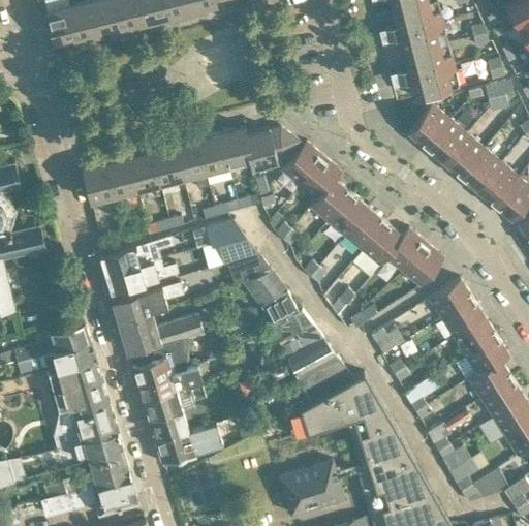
[(124,29),(117,0),(95,0),(92,1),(101,35),(124,29)]
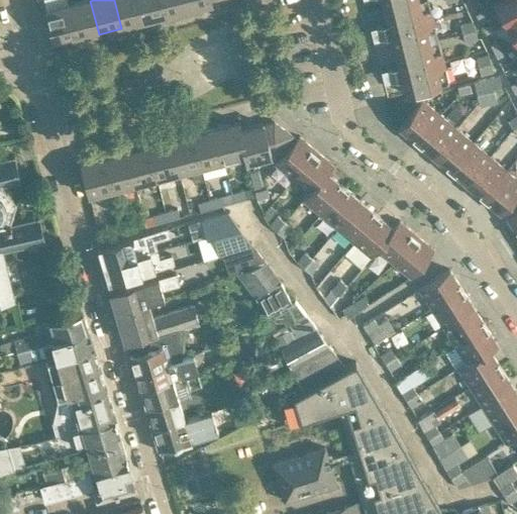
[(143,22),(137,0),(114,0),(121,28),(143,22)]
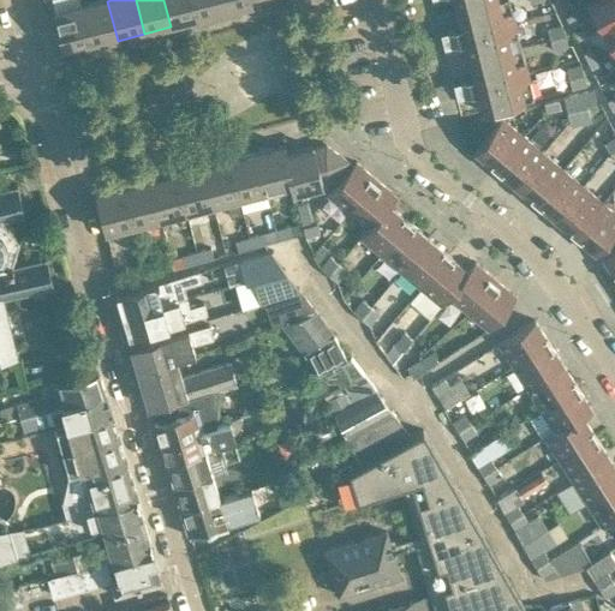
[(197,21),(191,0),(163,0),(171,27),(197,21)]
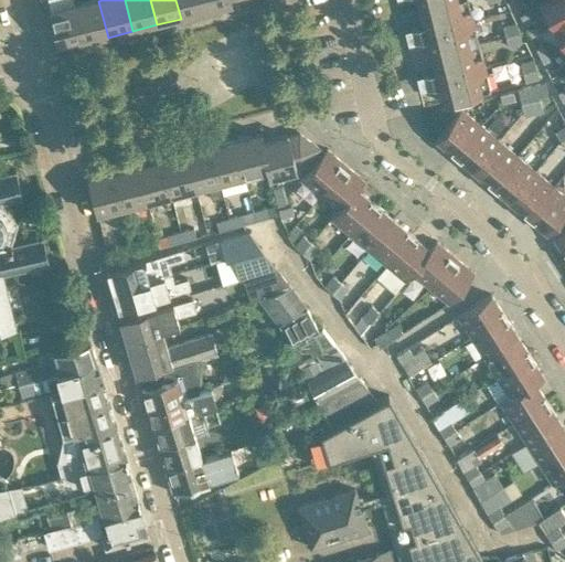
[(205,12),(202,0),(176,0),(181,19),(206,12),(205,12)]
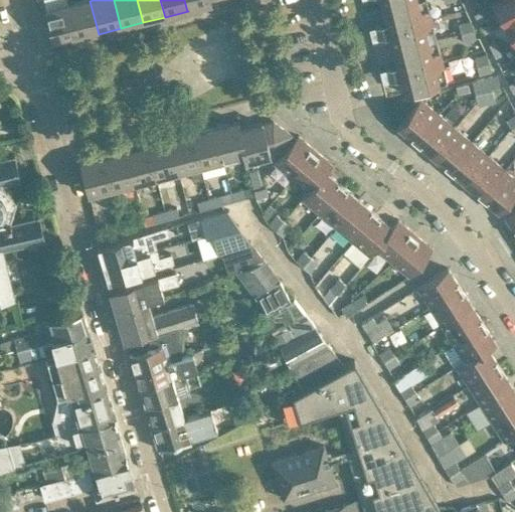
[(184,0),(187,11),(188,11),(210,5),(209,0),(184,0)]
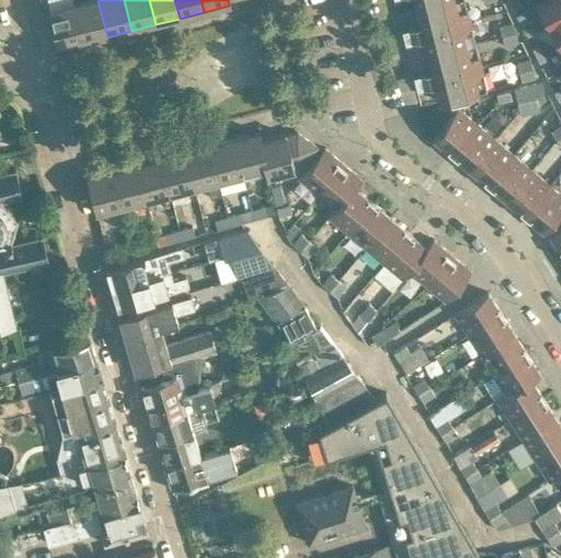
[(469,23),(462,0),(461,0),(416,12),(421,29),(408,32),(402,34),(403,40),(469,23)]
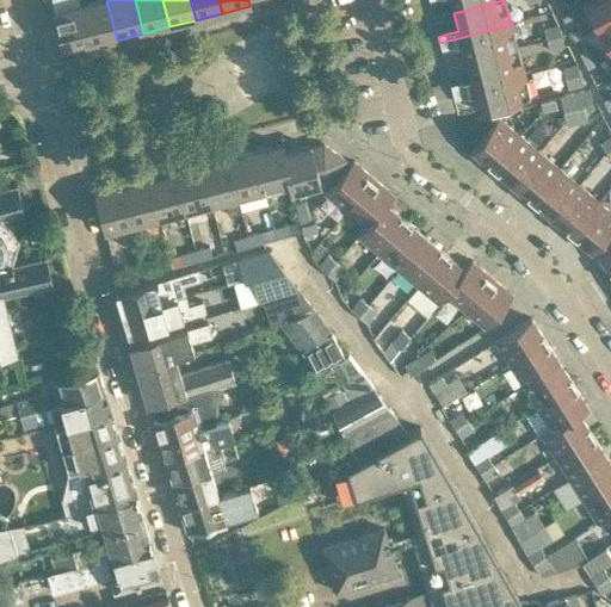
[(450,0),(454,13),(503,0),(450,0)]
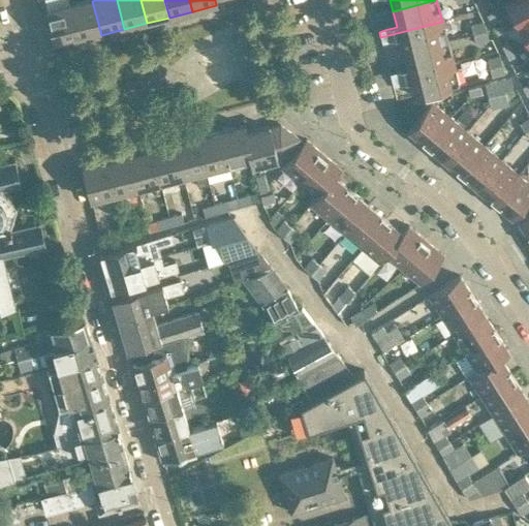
[(528,0),(514,0),(505,5),(517,26),(528,18),(528,0)]
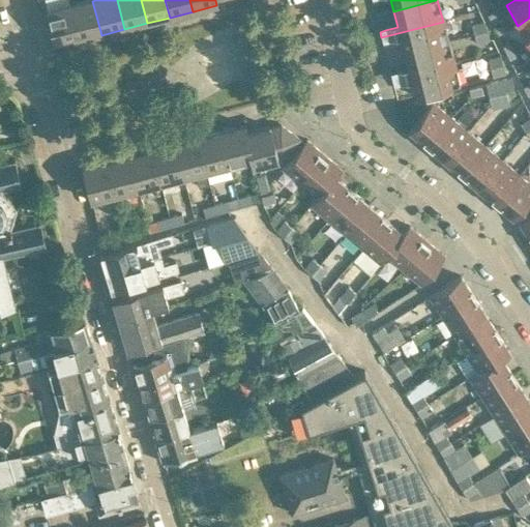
[(101,35),(92,1),(69,7),(78,40),(79,40),(101,35)]
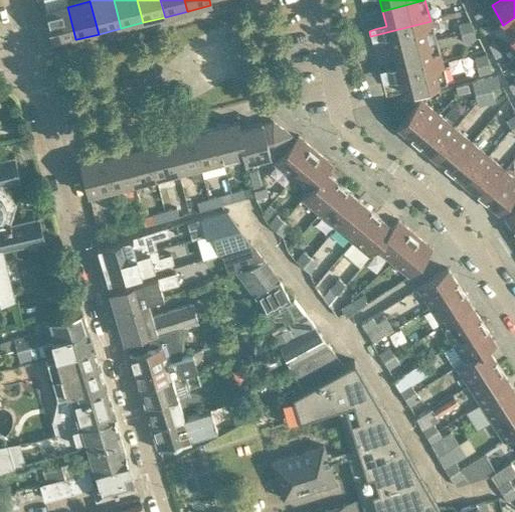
[(75,39),(67,7),(44,12),(45,13),(53,45),(74,40),(75,39)]
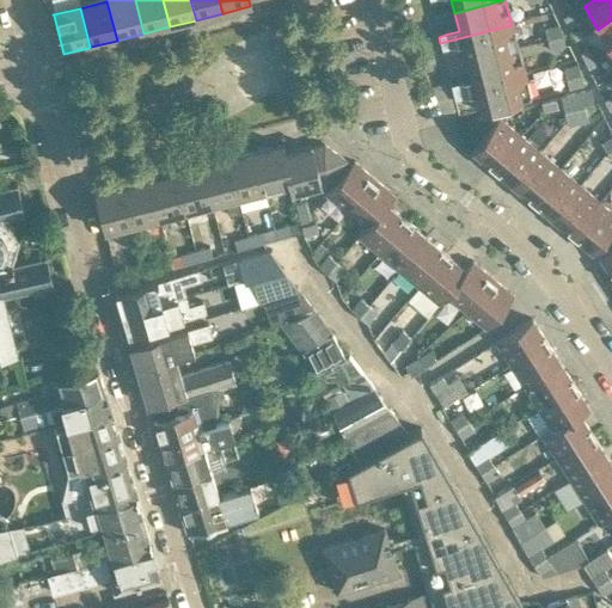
[(571,14),(562,19),(568,31),(576,26),(571,14)]
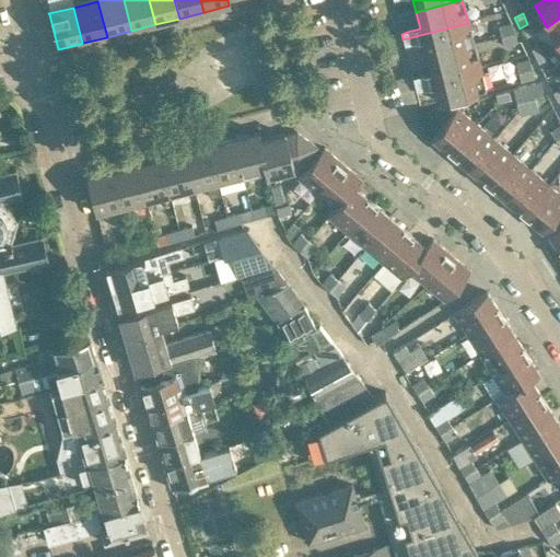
[(559,47),(559,19),(547,27),(558,48),(559,47)]
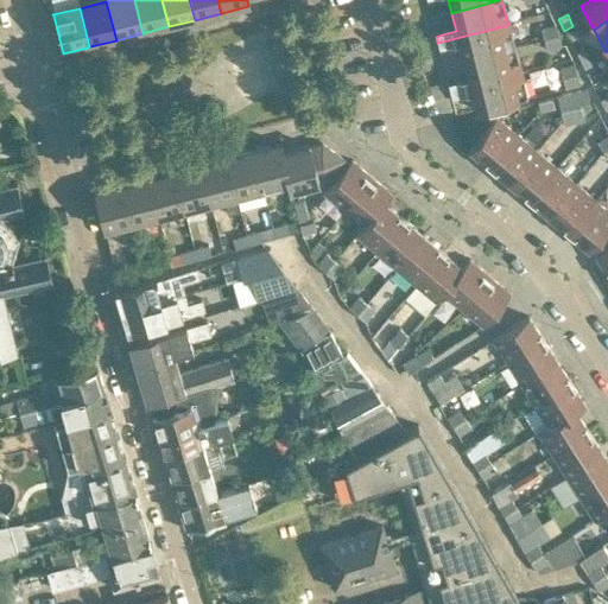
[(508,25),(437,43),(439,49),(445,48),(460,44),(463,63),(514,50),(508,25)]
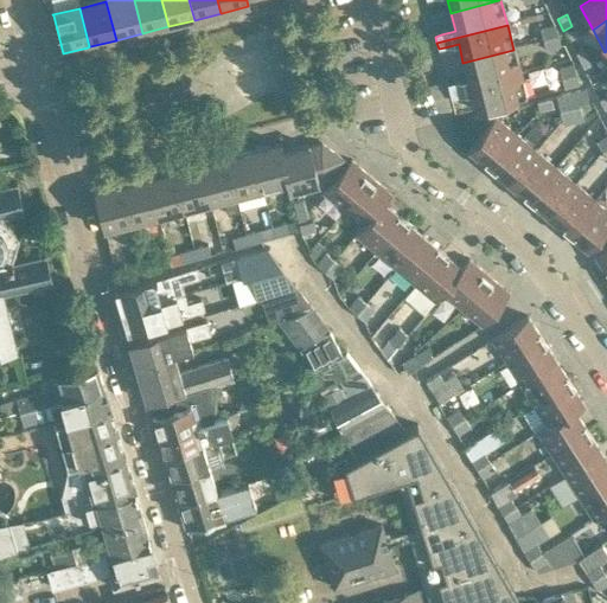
[(541,32),(543,42),(557,38),(555,29),(541,32)]
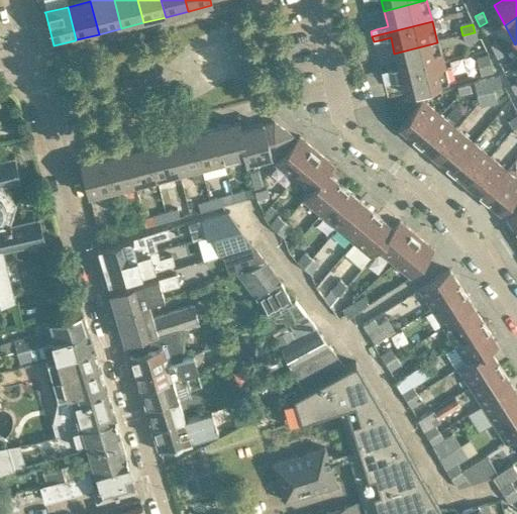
[(477,41),(475,32),(462,35),(464,44),(477,41)]
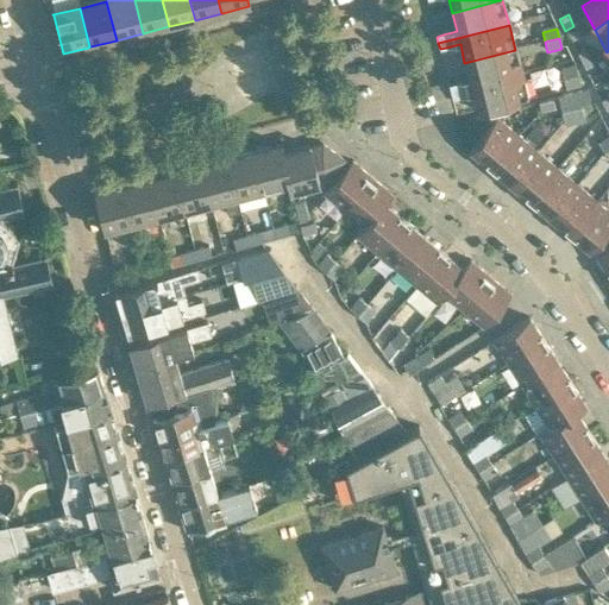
[(522,75),(515,50),(464,63),(469,81),(454,83),(456,84),(449,86),(451,93),(457,90),(522,75)]
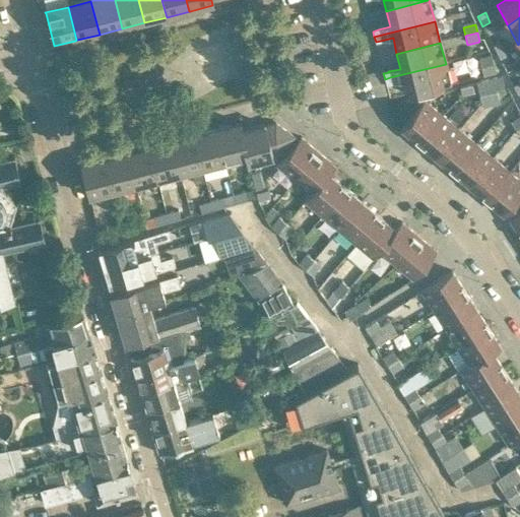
[(500,44),(493,47),(497,57),(505,53),(500,44)]
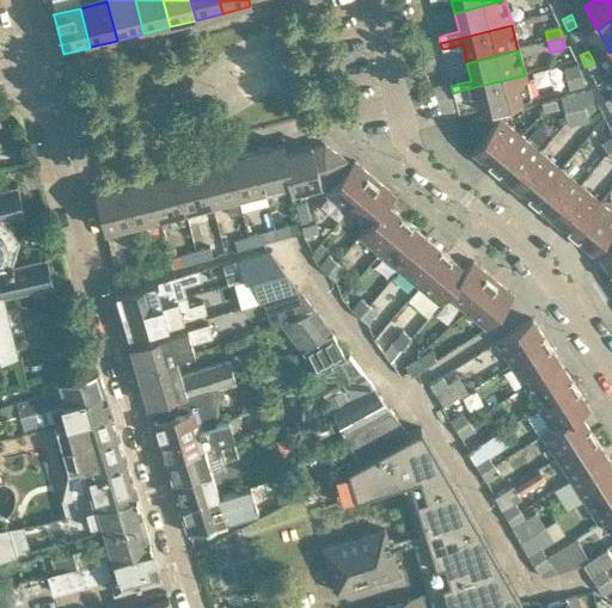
[(594,62),(585,67),(591,79),(600,74),(594,62)]
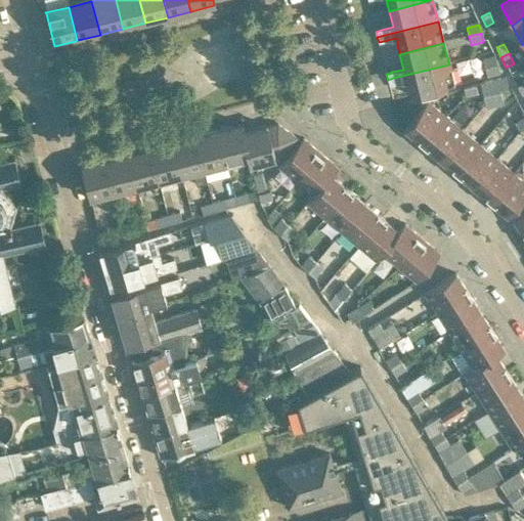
[(482,61),(484,70),(497,67),(495,57),(482,61)]
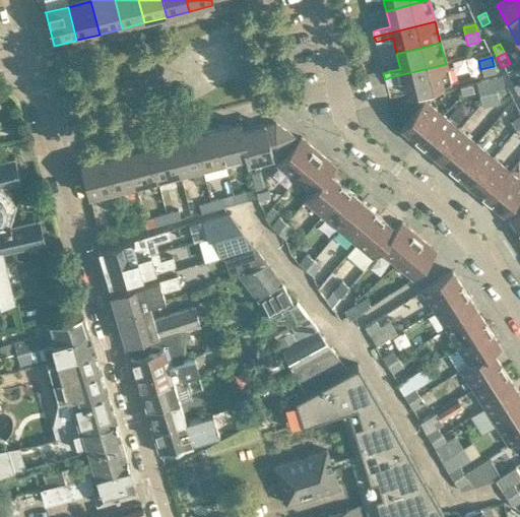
[(390,77),(385,79),(386,84),(391,82),(392,83),(403,80),(407,97),(451,85),(446,64),(390,77)]
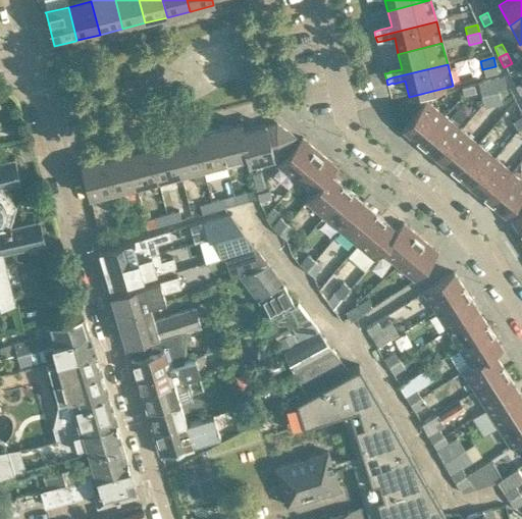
[(482,69),(485,78),(498,74),(496,66),(482,69)]
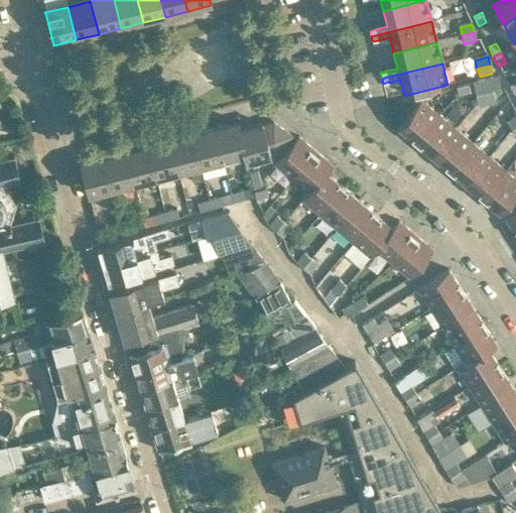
[(492,92),(500,90),(497,78),(489,80),(492,92)]
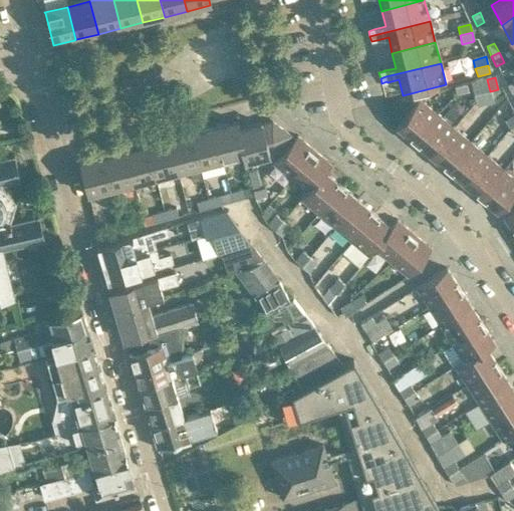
[(487,79),(479,81),(482,93),(490,91),(487,79)]
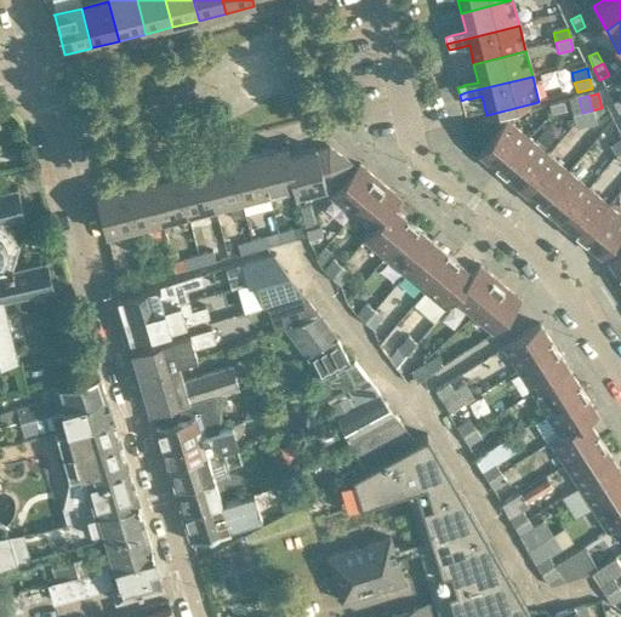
[(582,113),(579,98),(568,101),(573,115),(582,113)]
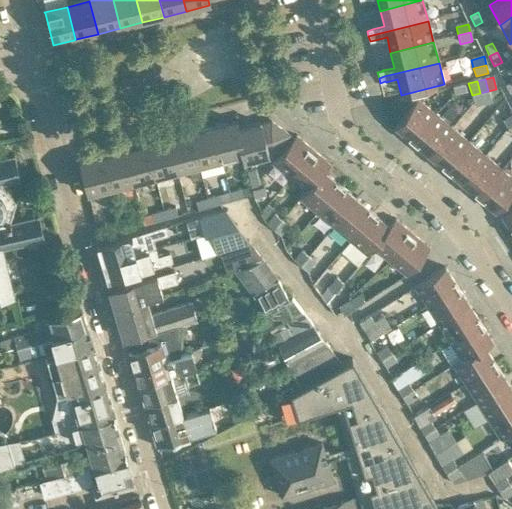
[(467,93),(465,84),(452,87),(454,96),(467,93)]
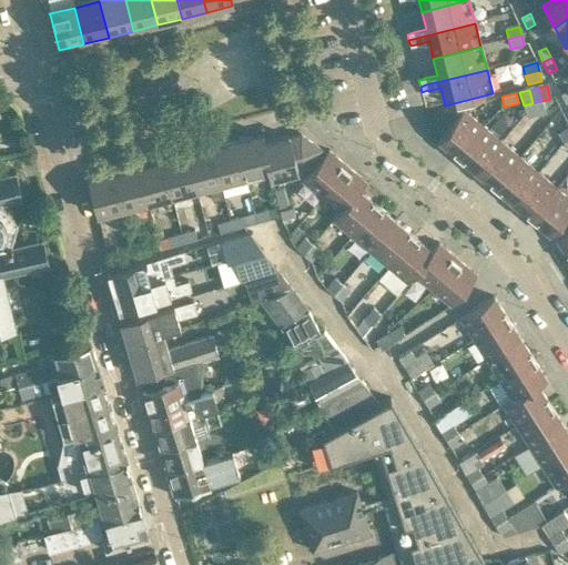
[(541,101),(533,103),(536,117),(545,114),(541,101)]
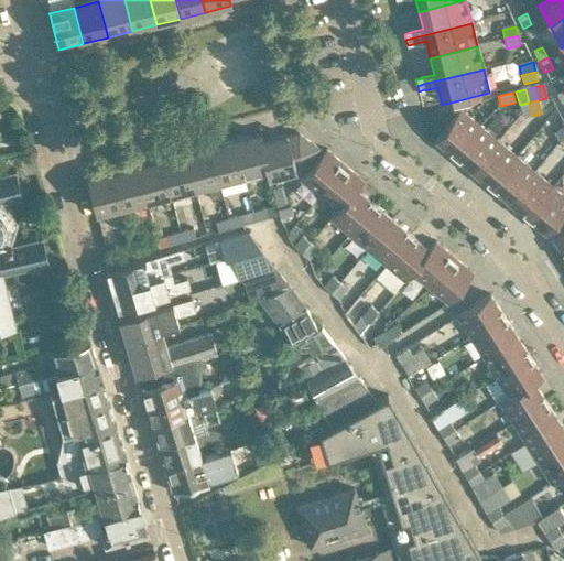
[(532,116),(529,103),(520,105),(523,119),(532,116)]
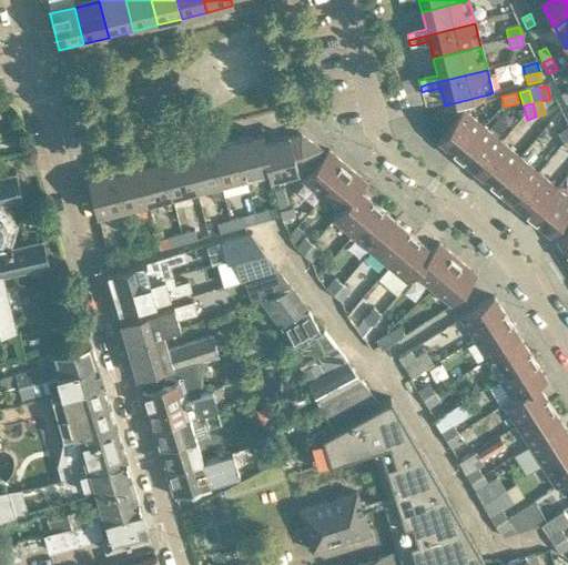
[(464,112),(438,142),(456,158),(482,127),(464,112)]
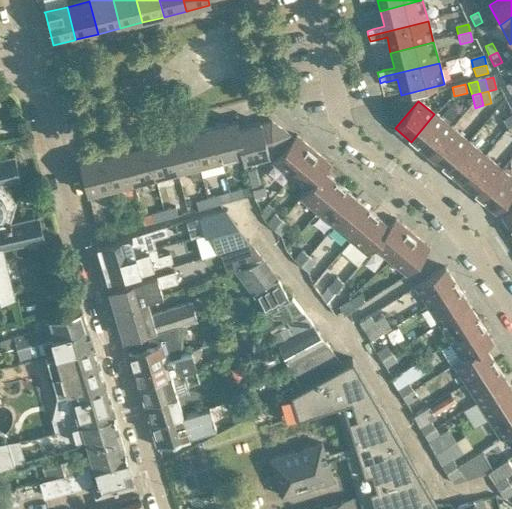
[(434,114),(411,142),(428,156),(451,128),(434,114)]
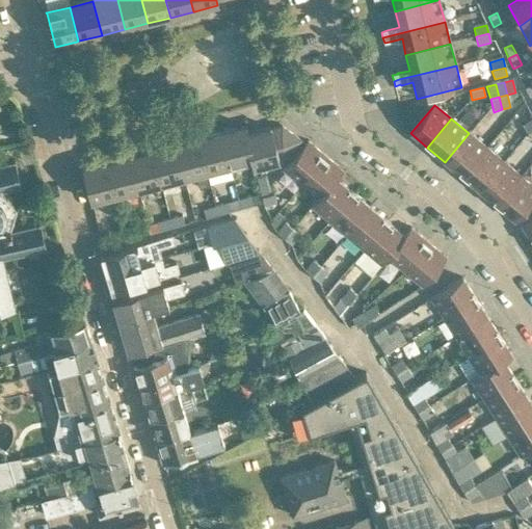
[(293,151),(299,141),(300,140),(282,127),(280,128),(270,130),(270,129),(247,135),(257,170),(282,164),(293,151)]
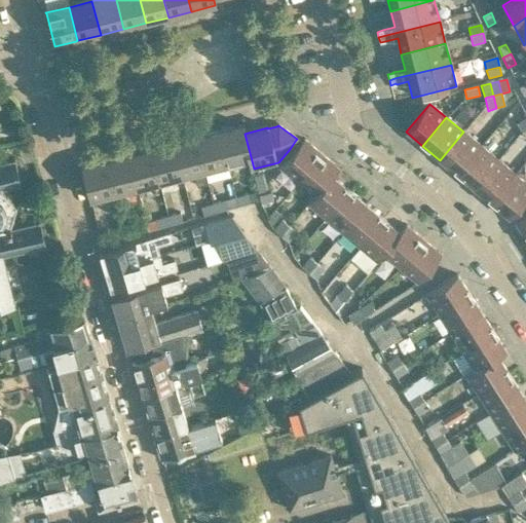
[(221,132),(218,133),(227,167),(251,162),(253,169),(254,169),(245,134),(242,126),(221,132)]
